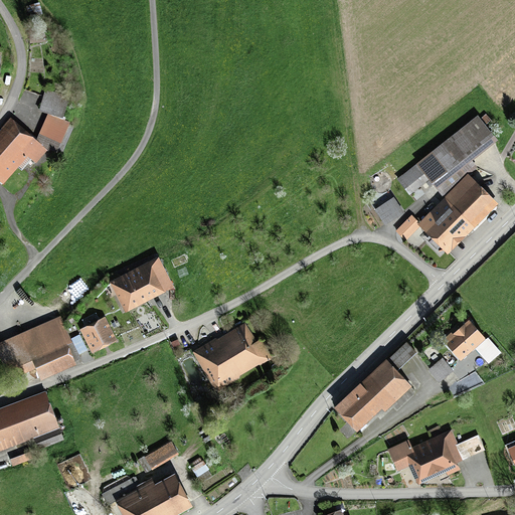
[(42,15),(39,3),(26,6),(29,18),(42,15)]
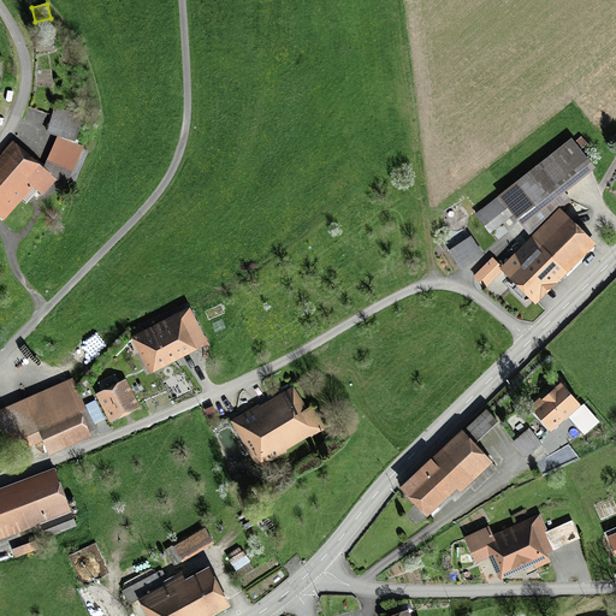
[(36,53),(55,52),(55,34),(35,35),(36,53)]
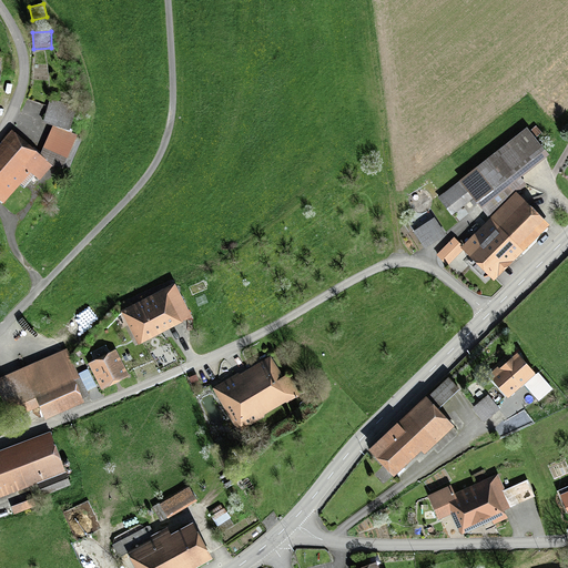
[(53,127),(69,132),(78,109),(51,100),(42,123),(53,127)]
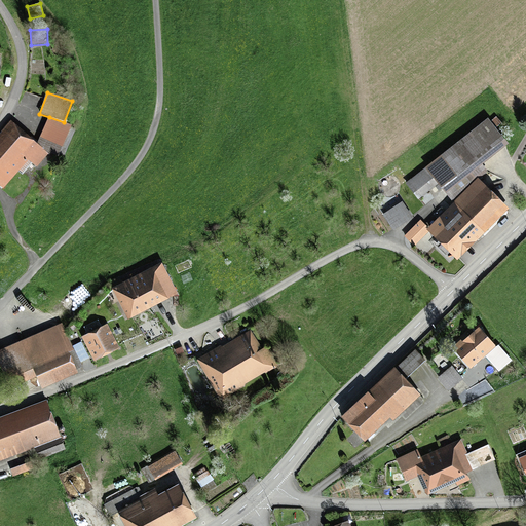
[(474,173),(509,145),(495,128),(502,123),(496,116),(490,121),(488,119),(406,184),(418,200),(443,181),(447,186),(441,190),(453,203),(478,179),(479,180),(480,180),(474,173)]
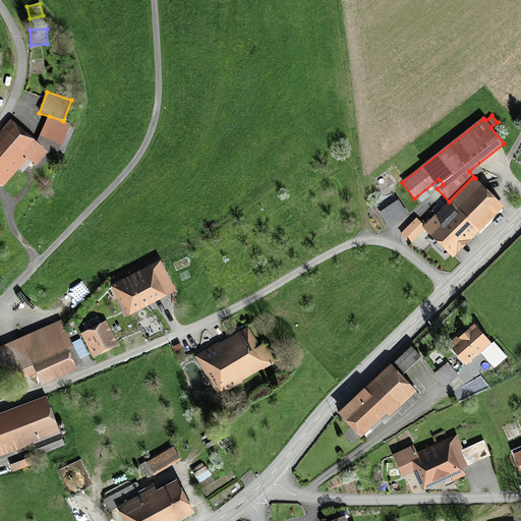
[(48,154),(48,155),(49,156),(50,153),(58,156),(71,125),(63,121),(49,116),(37,143),(48,154)]
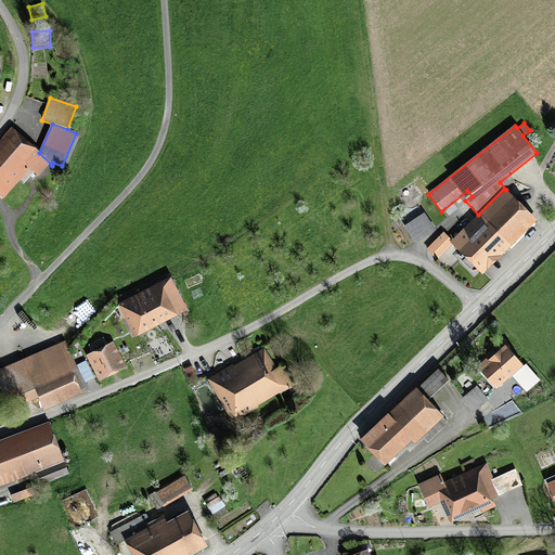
[(0,197),(3,201),(20,182),(24,185),(35,175),(39,178),(51,165),(51,164),(39,153),(12,129),(0,142),(0,197)]
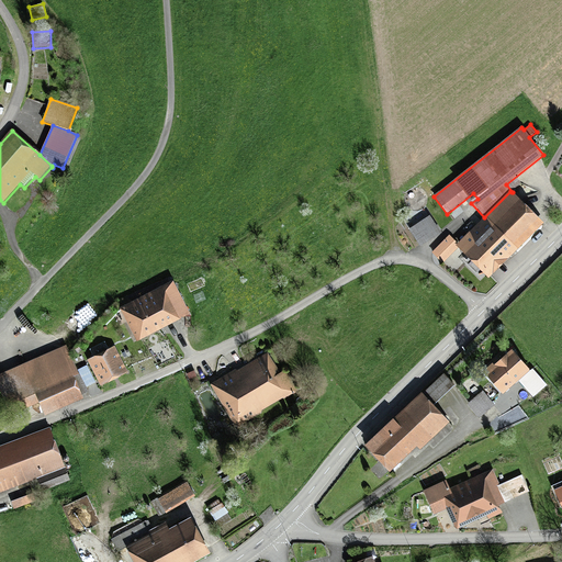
[(490,279),(543,224),(512,192),(510,191),(484,217),(458,244),(456,246),(458,248),(490,279)]
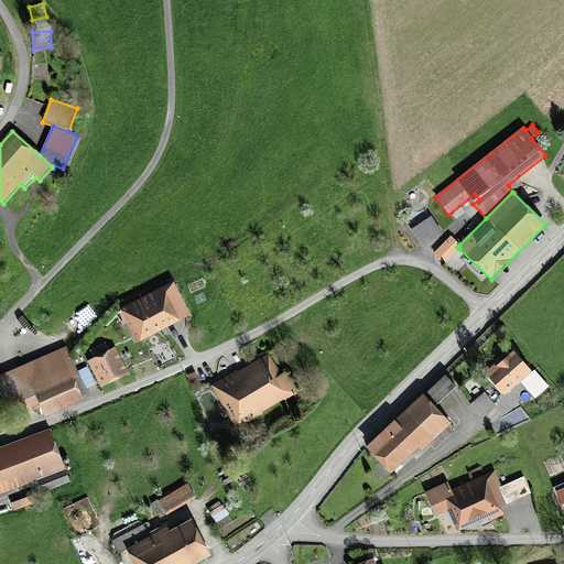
[(422,248),(443,235),(431,216),(413,227),(414,229),(411,231),(422,248)]
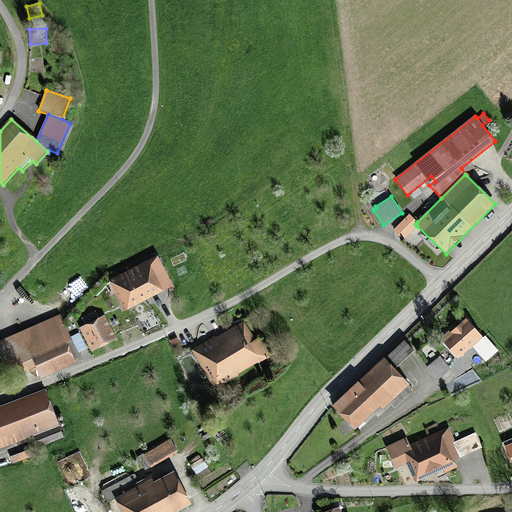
[(404,240),(417,226),(415,224),(417,222),(409,215),(394,230),(404,240)]
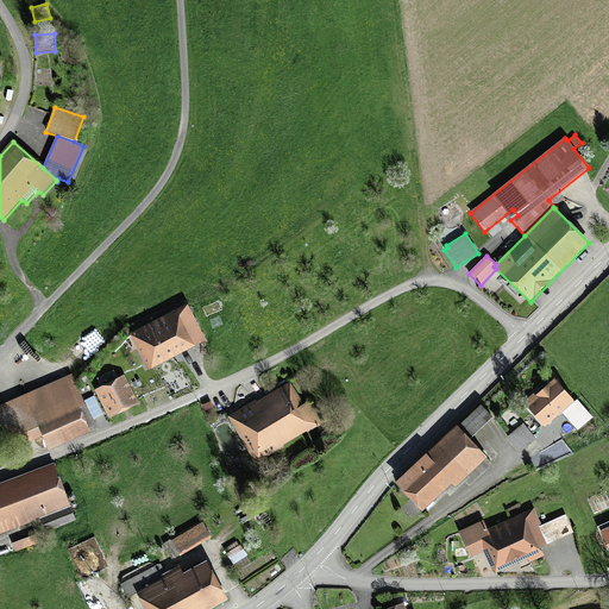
[(206,339),(187,302),(130,332),(148,369),(206,339)]
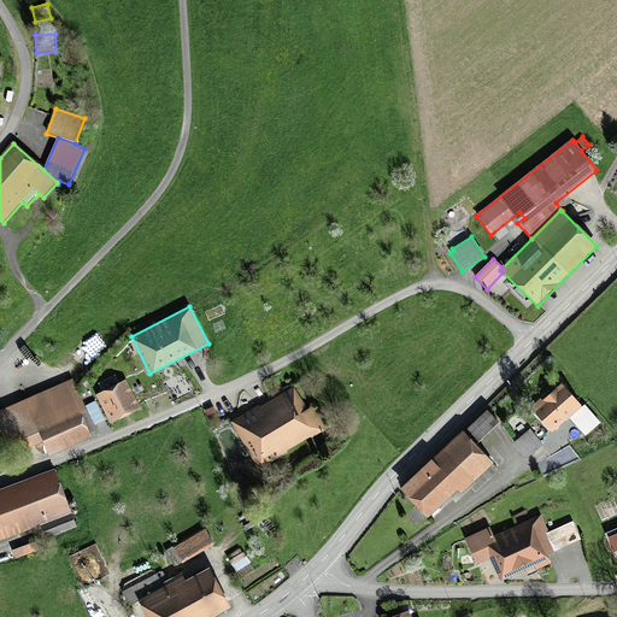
[(0,407),(0,425),(12,453),(42,440),(48,454),(92,435),(88,425),(105,418),(95,399),(84,404),(72,376),(0,407)]
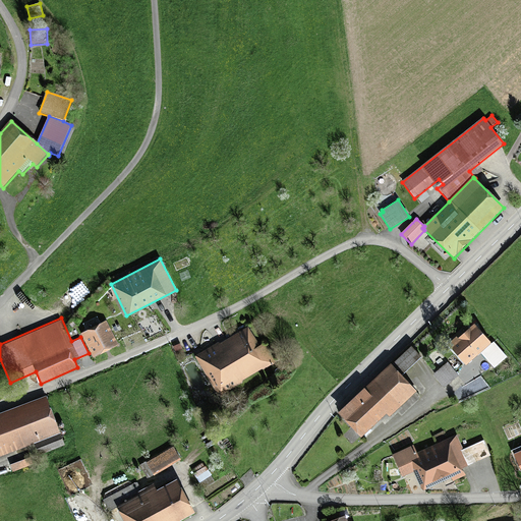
[(80,331),(93,356),(118,344),(106,319),(80,331)]
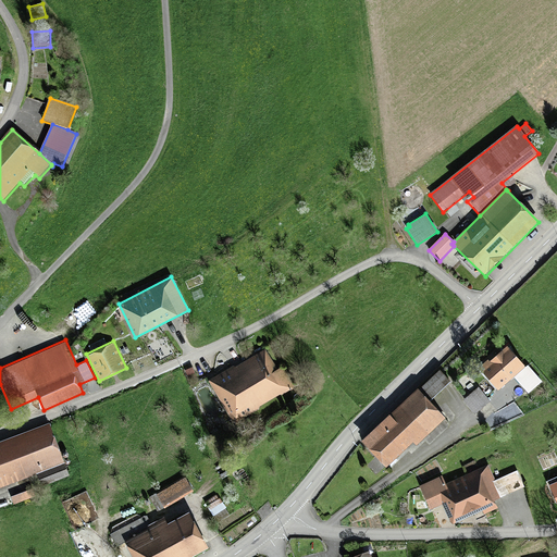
[(525,364),(507,344),(490,359),(489,358),(479,367),(498,388),(514,375),(525,364)]
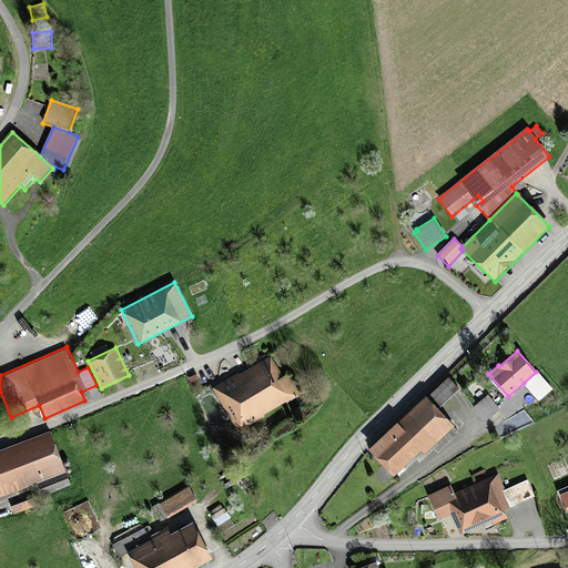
[(241,373),(240,371),(212,387),(239,432),(264,416),(264,413),(285,401),(287,402),(301,394),(287,373),(283,375),(271,354),(241,373)]
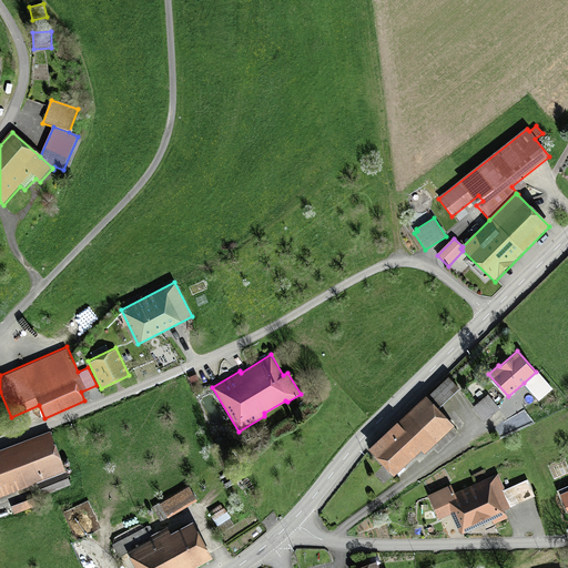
[(538,401),(554,387),(538,371),(536,372),(524,383),(538,401)]
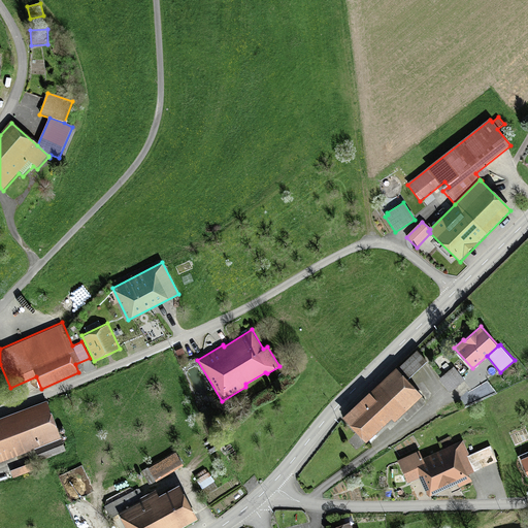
[(185,356),(183,348),(175,350),(177,358),(185,356)]
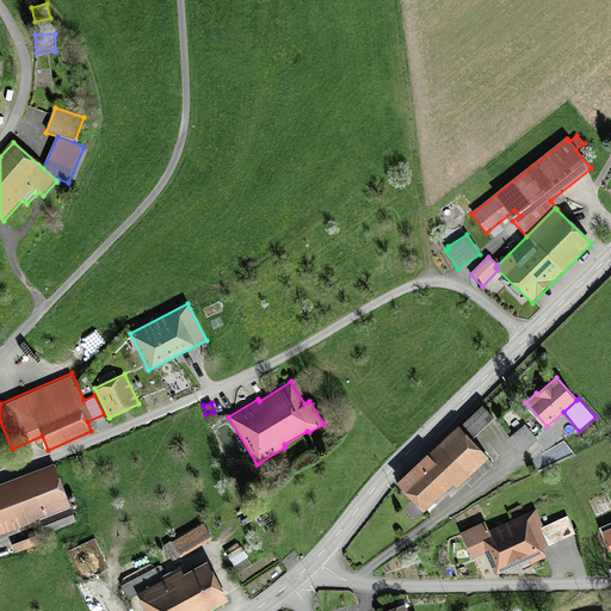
[(427,454),(396,483),(424,511),(454,483),(457,487),(489,457),(473,438),(494,419),(482,406),(460,427),(458,426),(429,455),(427,454)]
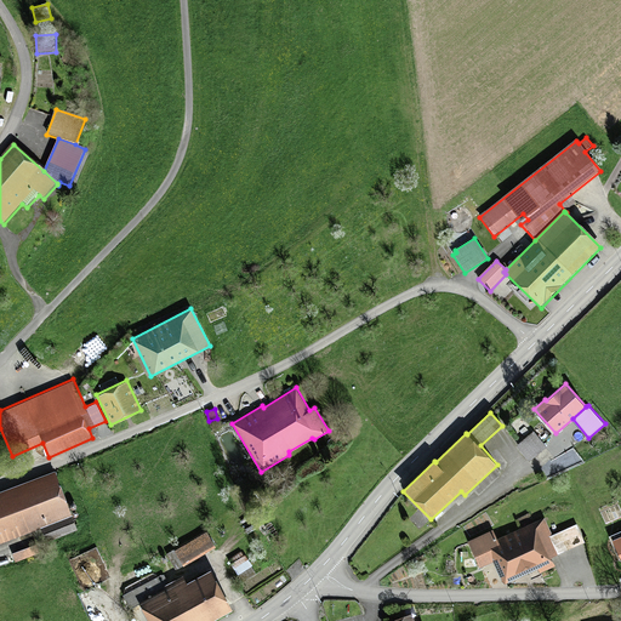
[(529,460),(547,446),(534,429),(517,444),(529,460)]
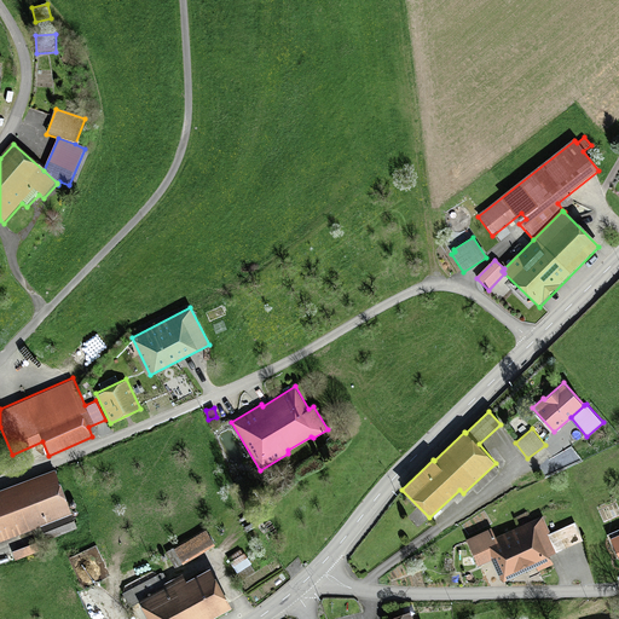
[(0,539),(41,525),(46,539),(77,528),(56,468),(0,487),(0,539)]
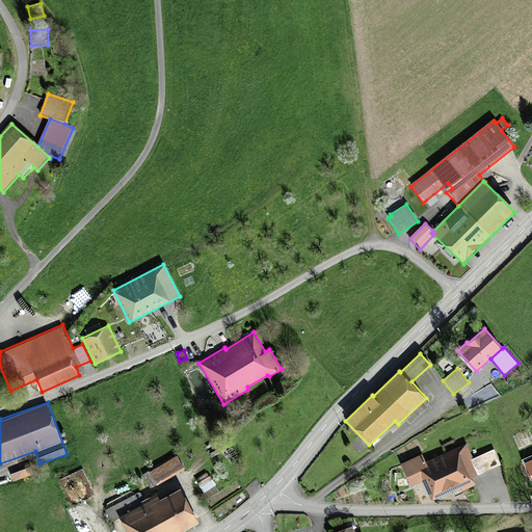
[(210,414),(202,417),(205,424),(207,424),(210,430),(221,424),(218,418),(213,421),(210,414)]
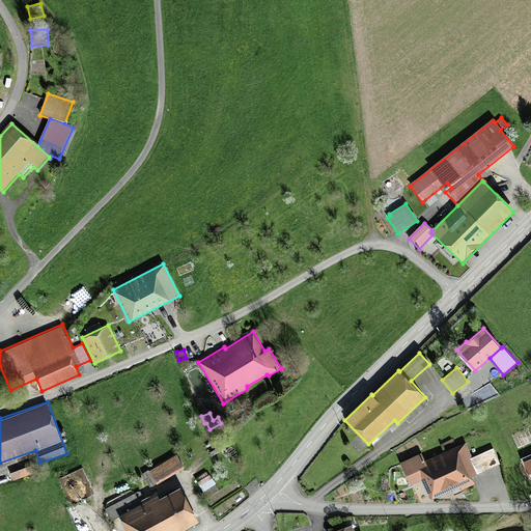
[(358,449),(364,442),(359,437),(352,444),(358,449)]
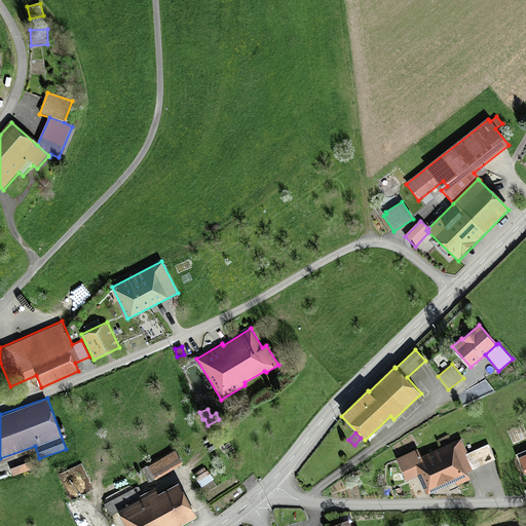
[(461,438),(421,454),(417,447),(396,457),(406,480),(417,476),(424,491),(427,493),(455,481),(457,485),(471,479),(467,472),(495,458),(489,443),(467,452),(461,438)]
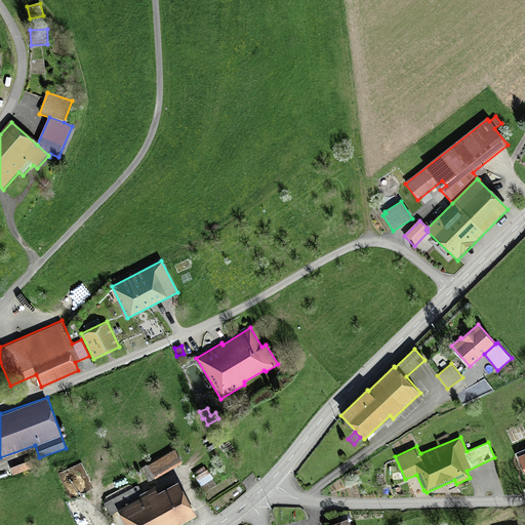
[(183,461),(174,448),(140,468),(149,481),(183,461)]
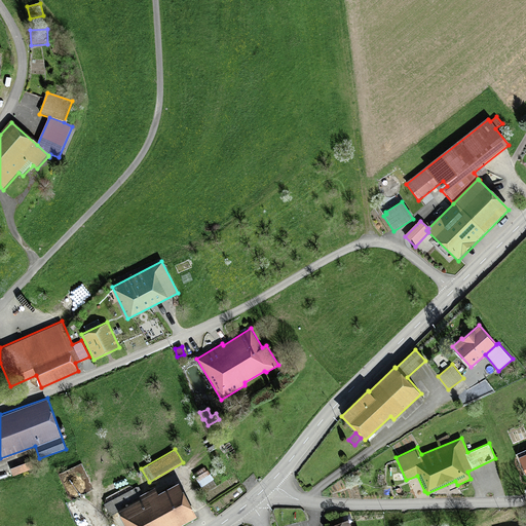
[(27,461),(10,467),(13,475),(30,470),(27,461)]
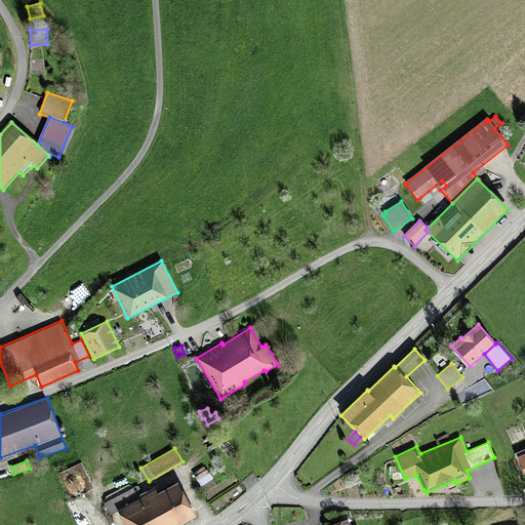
[(200,486),(204,492),(216,484),(212,478),(213,478),(207,468),(206,469),(203,466),(194,472),(197,475),(195,477),(201,485),(200,486)]
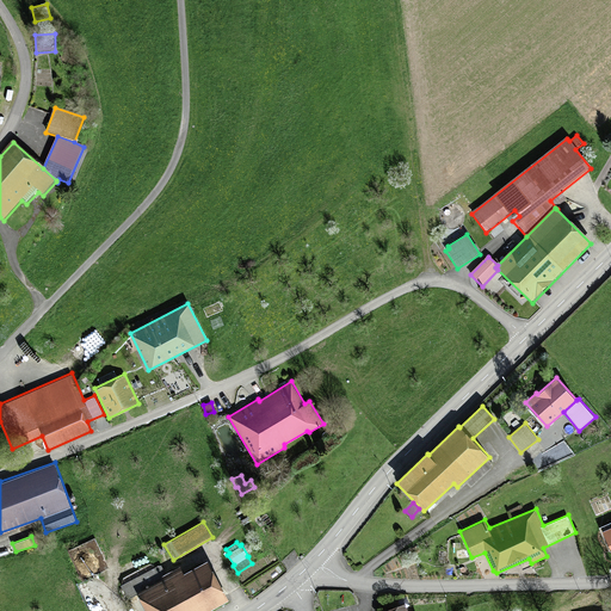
[(166,573),(161,565),(121,585),(128,598),(137,593),(146,610),(205,610),(229,599),(208,559),(184,572),(180,565),(166,573)]
